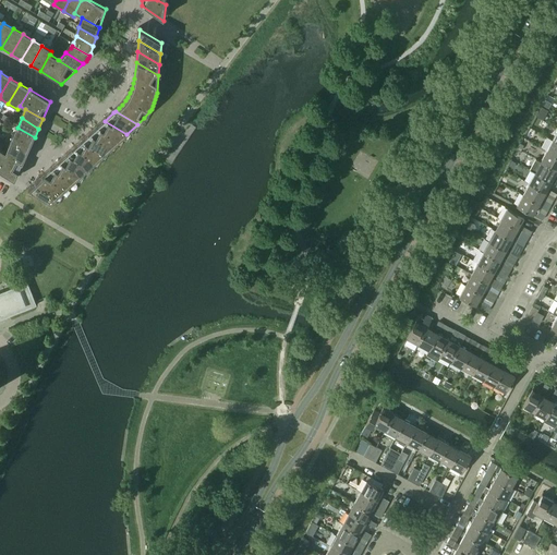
[(97,128),(119,141),(126,134),(105,121),(97,128)]
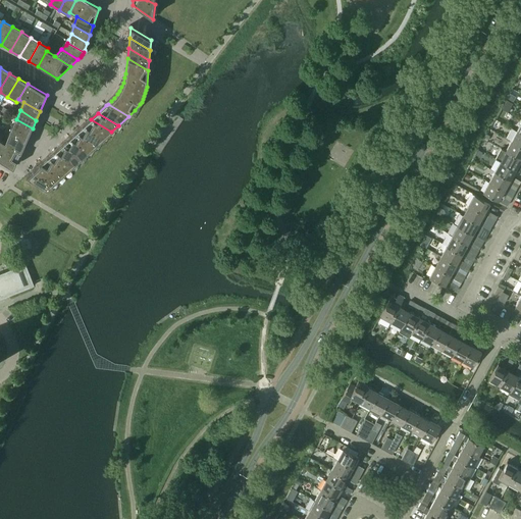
[(13,127),(29,137),(33,128),(16,119),(13,127)]
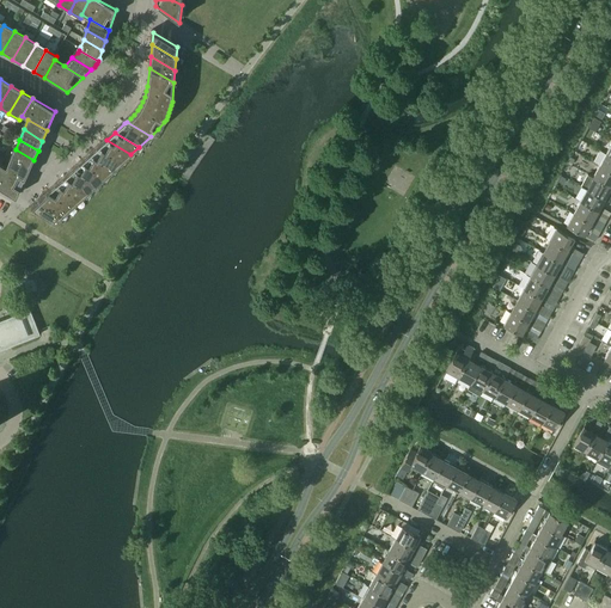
[(98,147),(122,161),(130,154),(107,140),(98,147)]
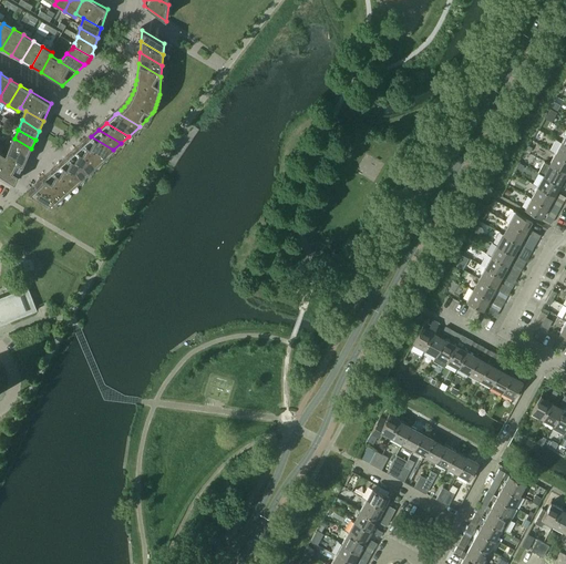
[(83,144),(105,157),(113,150),(91,136),(83,144)]
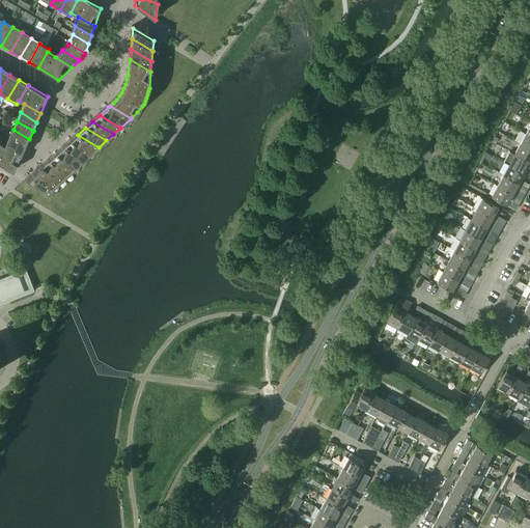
[(9,138),(26,148),(29,139),(14,130),(9,138)]
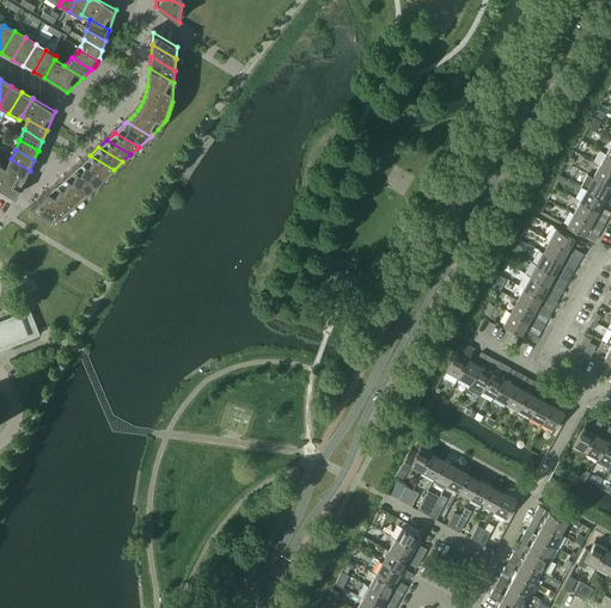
[(81,163),(105,177),(114,170),(90,155),(81,163)]
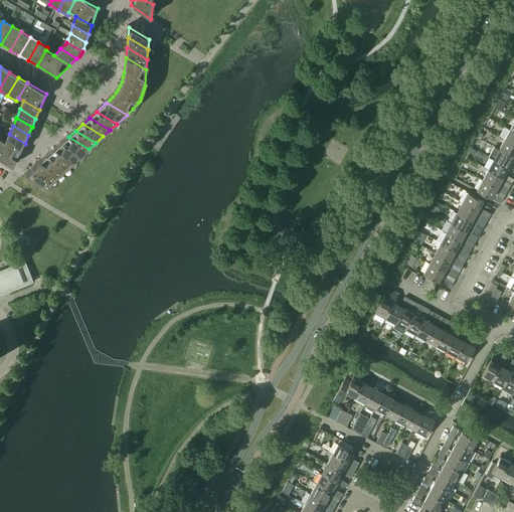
[(513,134),(510,132),(505,142),(513,146),(513,134)]
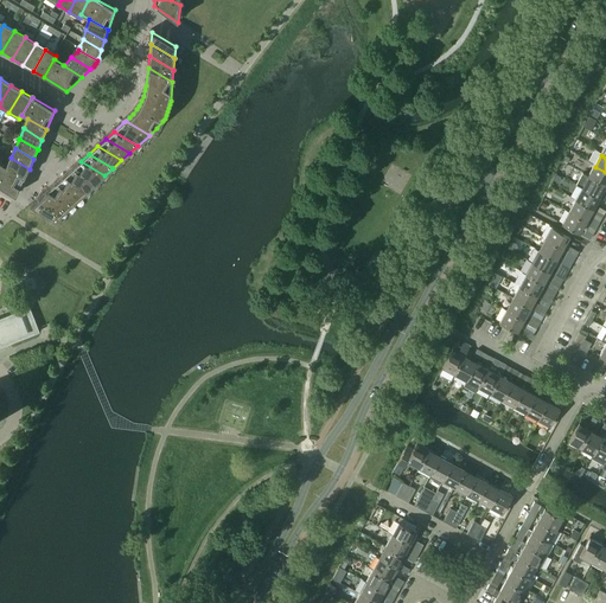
[(6,168),(25,179),(30,170),(11,158),(6,167),(6,168)]
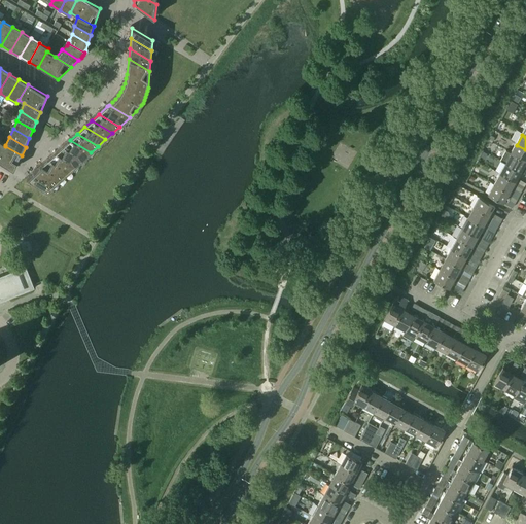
[(63,146),(83,159),(91,152),(70,140),(63,146)]
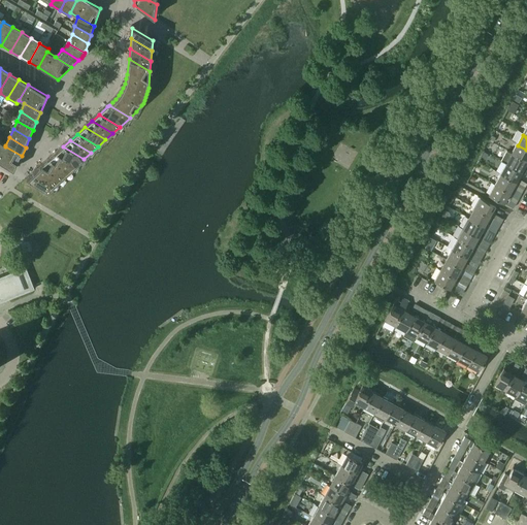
[(0,163),(14,172),(22,156),(5,146),(5,145),(0,142),(0,163)]
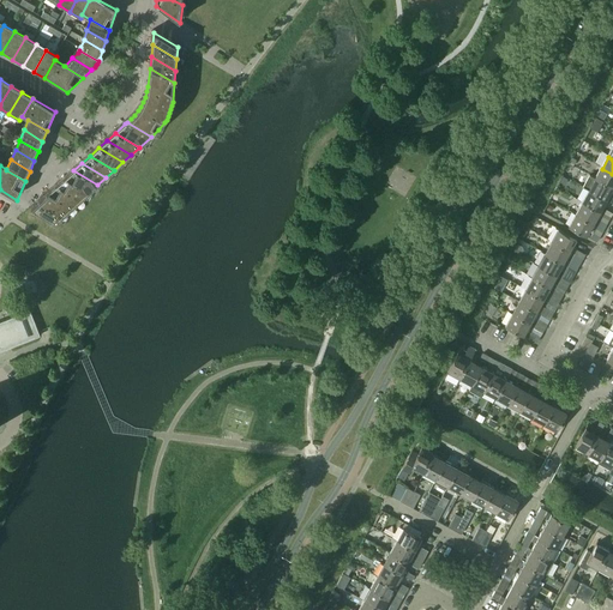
[(612,174),(602,169),(595,181),(612,189),(612,174)]
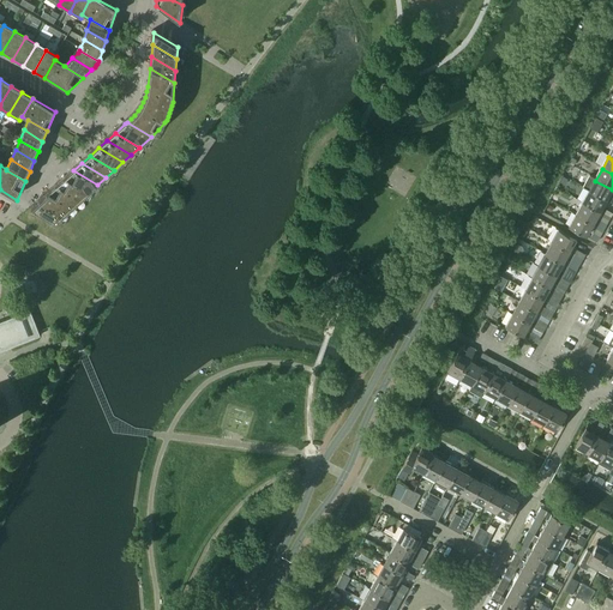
[(65,179),(89,193),(97,185),(73,170),(65,179)]
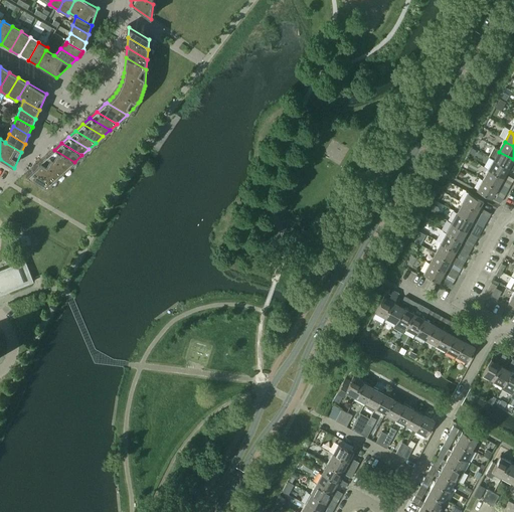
[(509,170),(513,172),(513,166),(513,159),(499,152),(495,149),(489,159),(494,162),(509,170)]
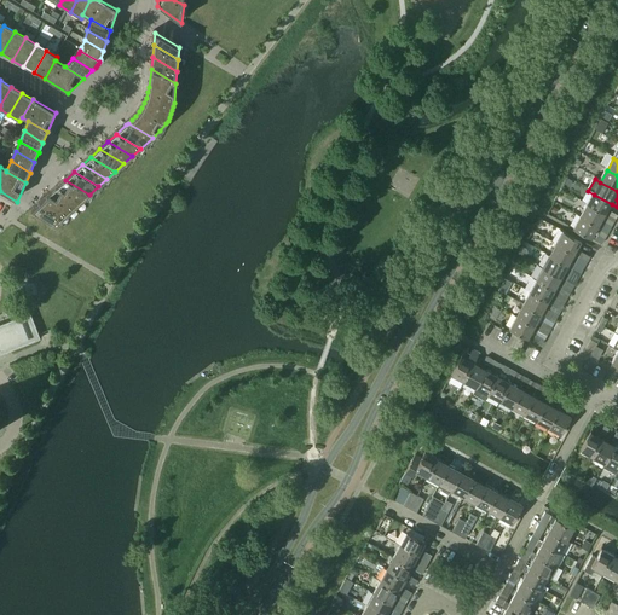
[(57,187),(81,202),(90,195),(65,180),(57,187)]
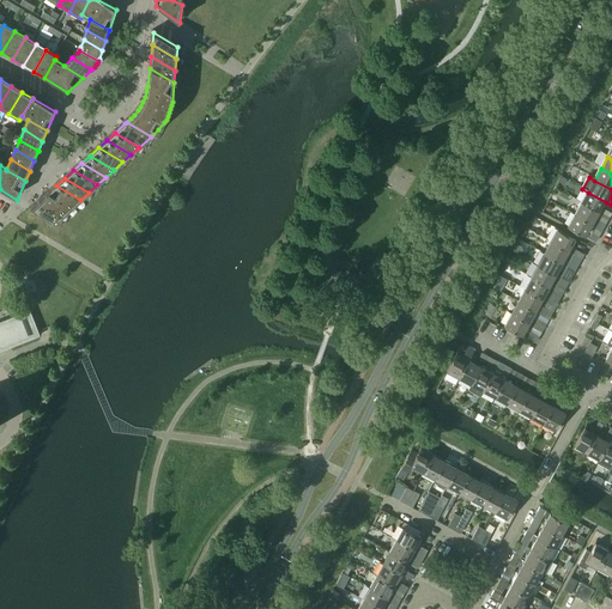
[(48,193),(73,207),(80,200),(56,186),(48,193)]
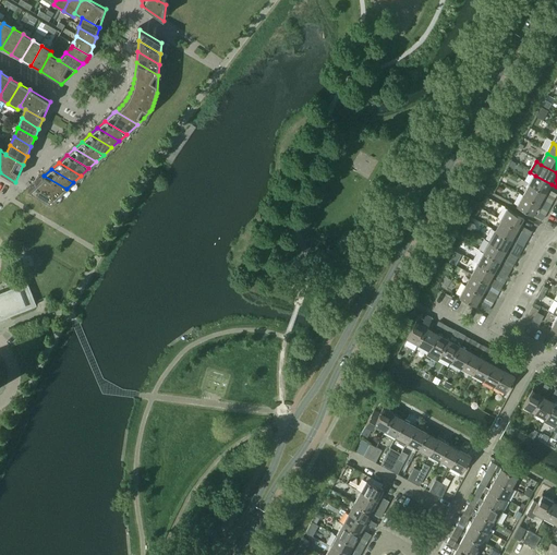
[(36,183),(59,196),(67,189),(44,176),(36,183)]
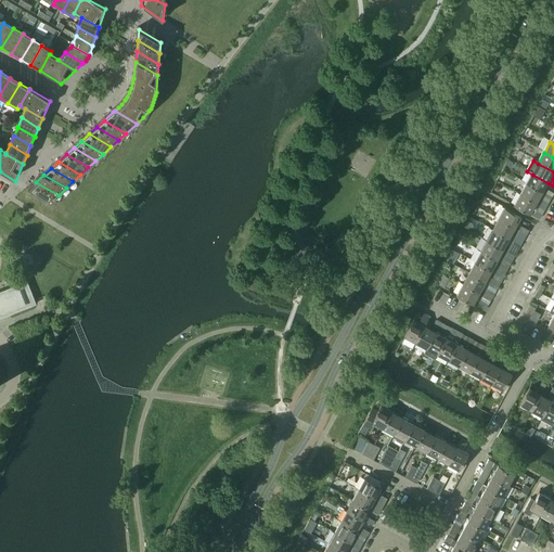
[(526,185),(543,194),(549,183),(532,175),(526,185)]
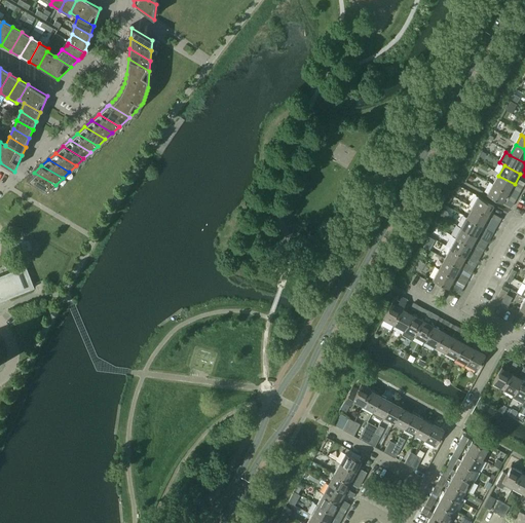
[(27,179),(47,191),(55,185),(34,173),(27,179)]
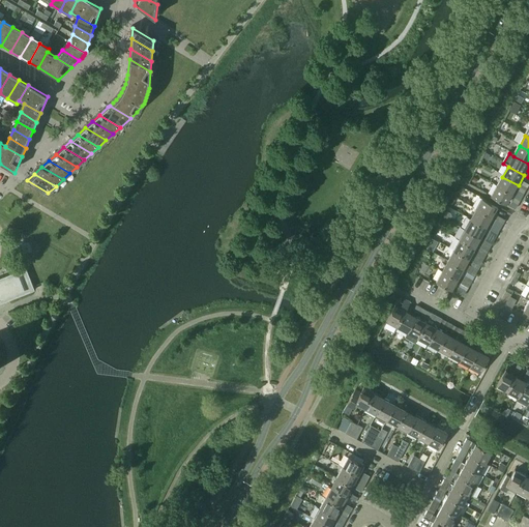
[(497,187),(512,196),(519,185),(502,177),(497,187)]
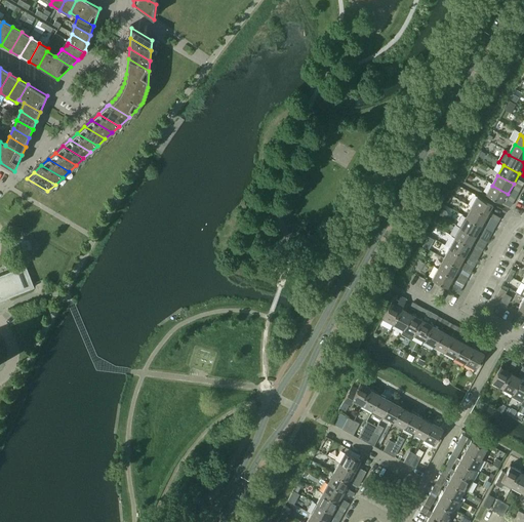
[(486,196),(501,205),(508,194),(492,186),(486,196)]
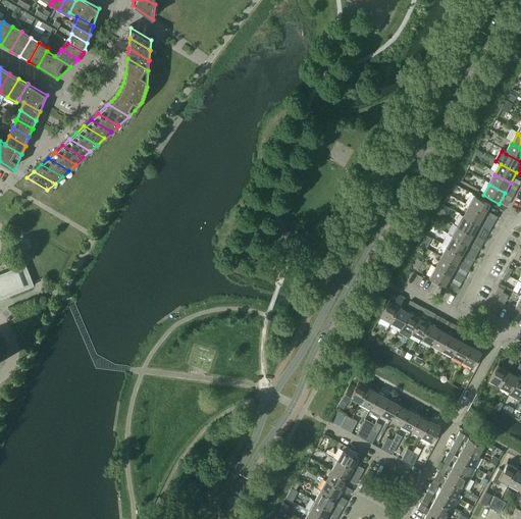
[(469,208),(484,216),(490,206),(475,197),(469,208)]
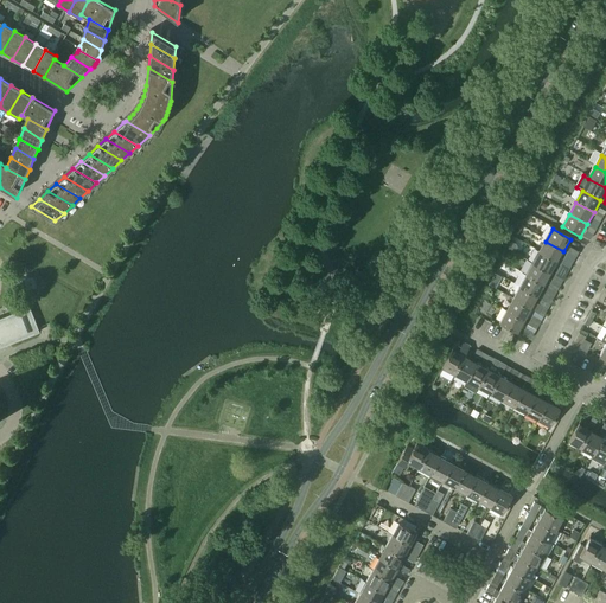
[(540,254),(557,263),(563,251),(546,242),(540,254)]
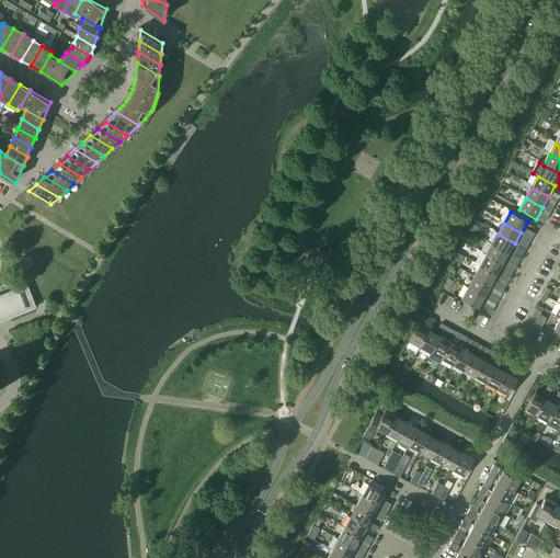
[(492,246),(509,254),(515,243),(499,235),(492,246)]
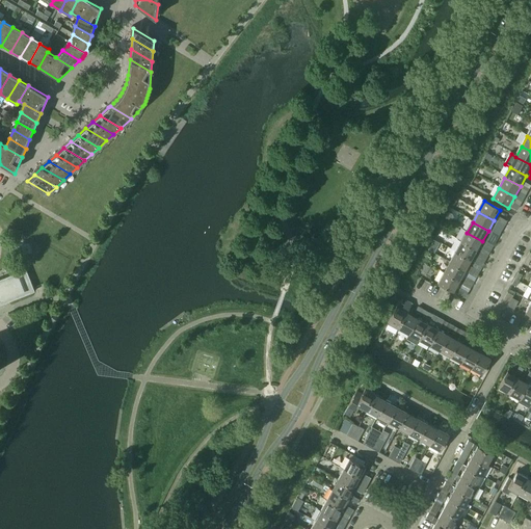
[(461,243),(477,252),(482,241),(467,233),(461,243)]
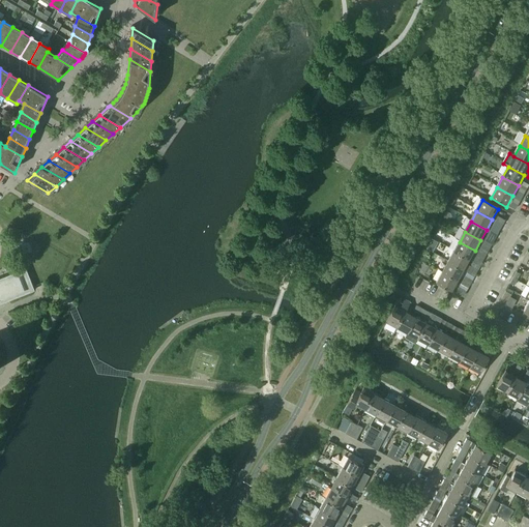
[(453,253),(469,261),(475,251),(460,242),(453,253)]
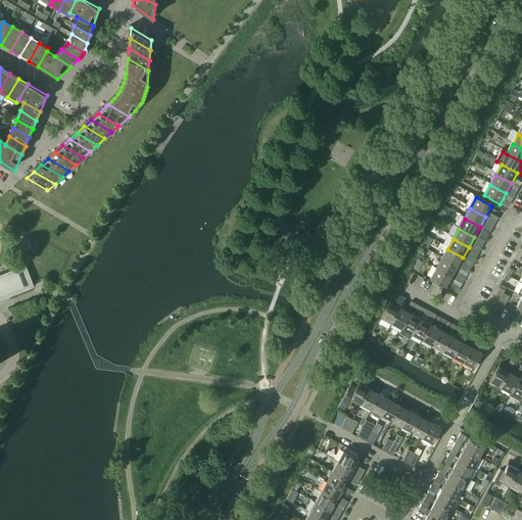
[(442,260),(458,268),(462,271),(464,267),(465,265),(461,263),(463,257),(447,249),(442,260)]
